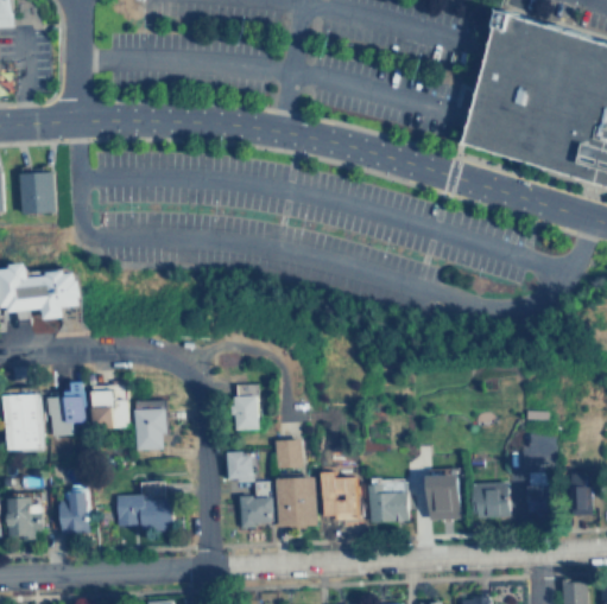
[(0,0),(0,30),(16,30),(14,0),(0,0)]
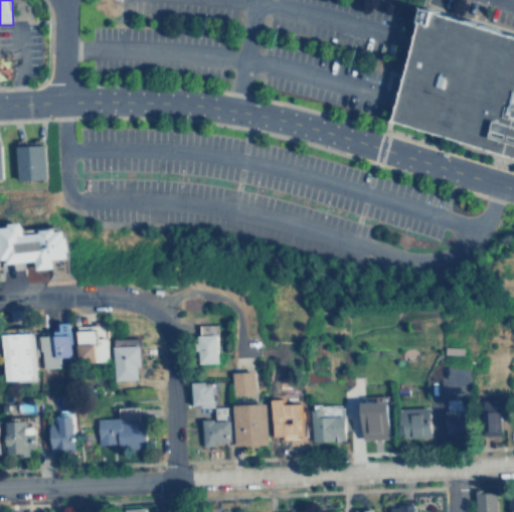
[(423,13),(513,39),(513,160),(390,124),(423,13)]
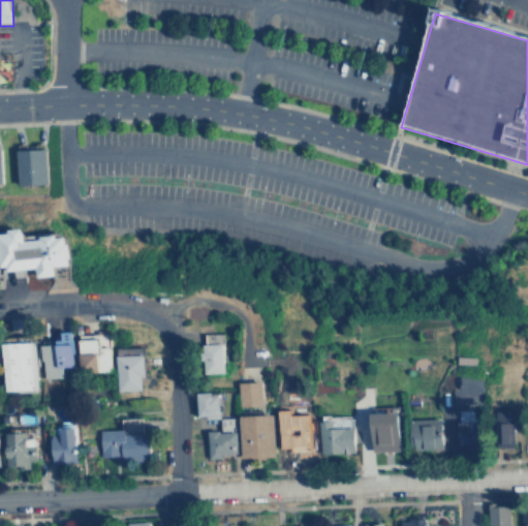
[(29,150),(44,149),(45,184),(31,185),(29,150)]
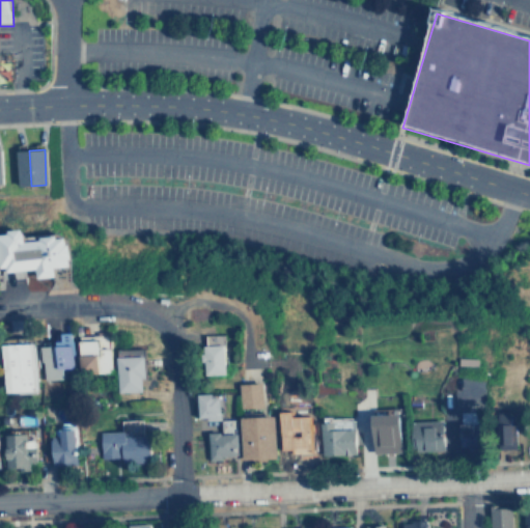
[(15,151),(29,150),(31,186),(17,187),(15,151)]
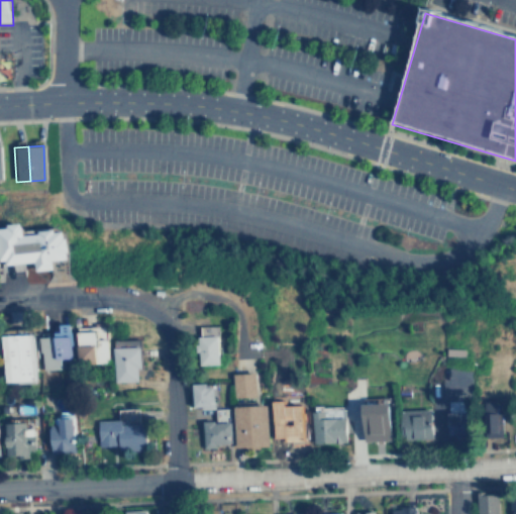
[(3,228),(4,259),(10,259),(10,263),(39,262),(40,271),(58,270),(58,261),(76,260),(75,252),(79,252),(78,234),(75,234),(75,227),(66,227),(66,225),(48,226),(48,230),(32,231),(31,222),(17,223),(17,227),(3,228)]
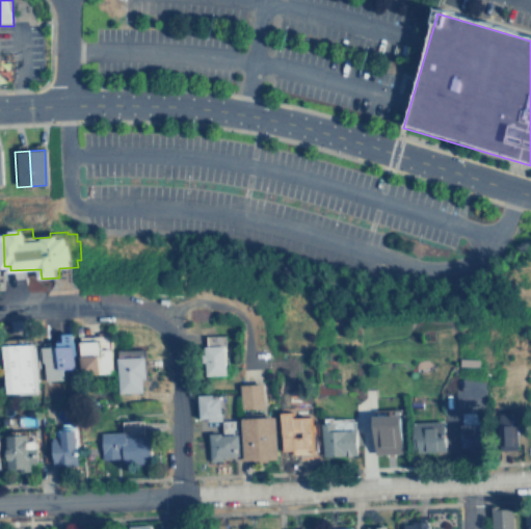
[(42,382),(64,382),(64,371),(75,371),(74,336),(62,336),(62,347),(42,347),(42,382)]
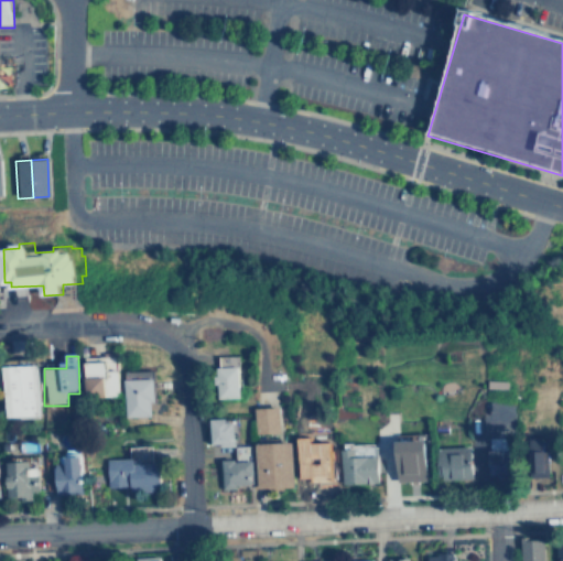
[(85,365),(86,400),(118,399),(117,364),(85,365)]
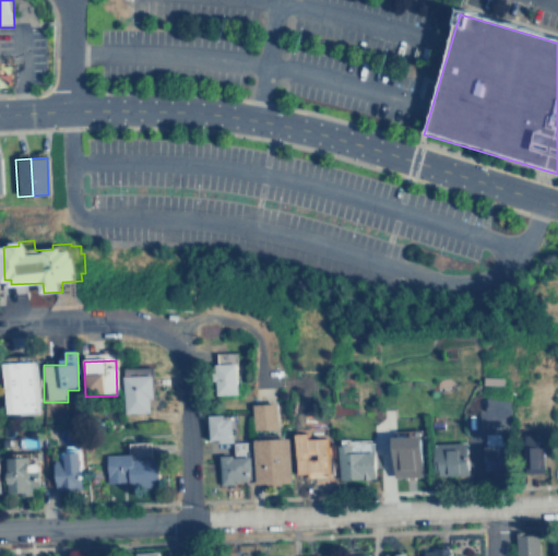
[(6,417),(39,415),(38,364),(3,365),(6,417)]
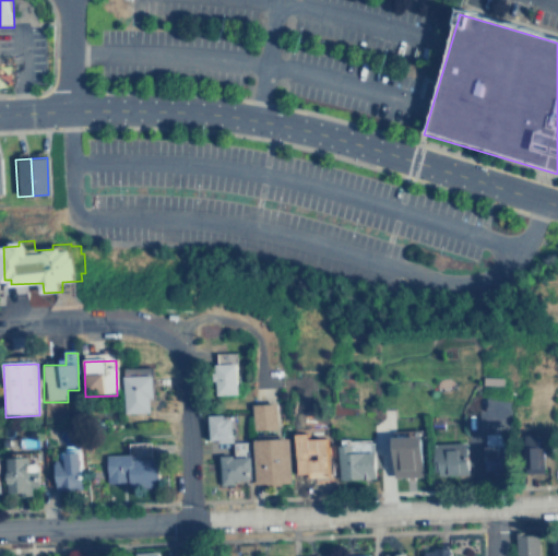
[(211,365),(233,364),(234,395),(212,395),(211,365)]
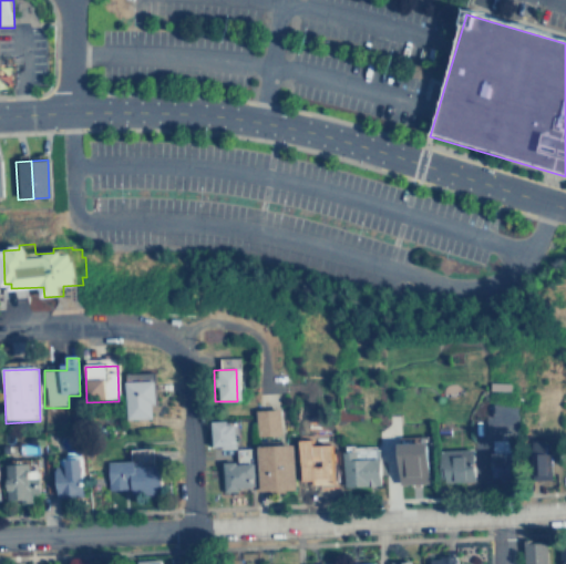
[(152,421),(152,407),(155,407),(155,376),(126,376),(126,421),(152,421)]
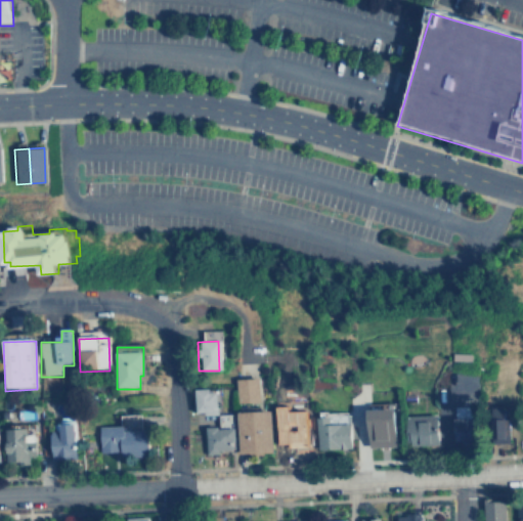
[(234,381),(257,380),(258,402),(235,403),(234,381)]
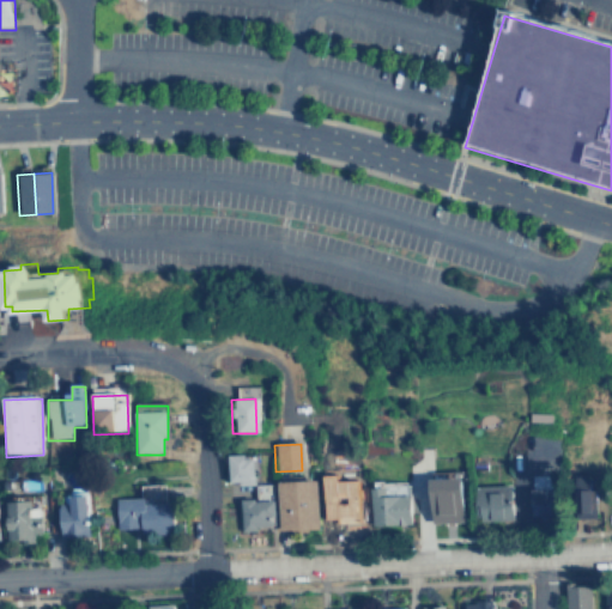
[(226,455),(243,455),(243,460),(250,460),(252,477),(248,477),(248,482),(226,482),(226,455)]
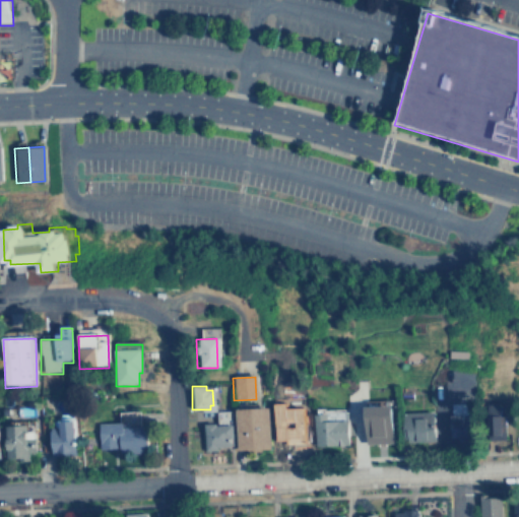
[(363,404),(361,445),(386,446),(388,406),(363,404)]
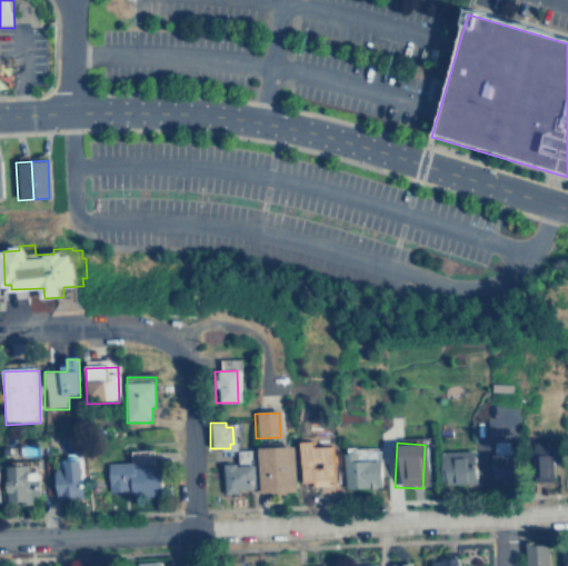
[(534,444),(535,483),(551,483),(551,454),(548,454),(548,444),(534,444)]
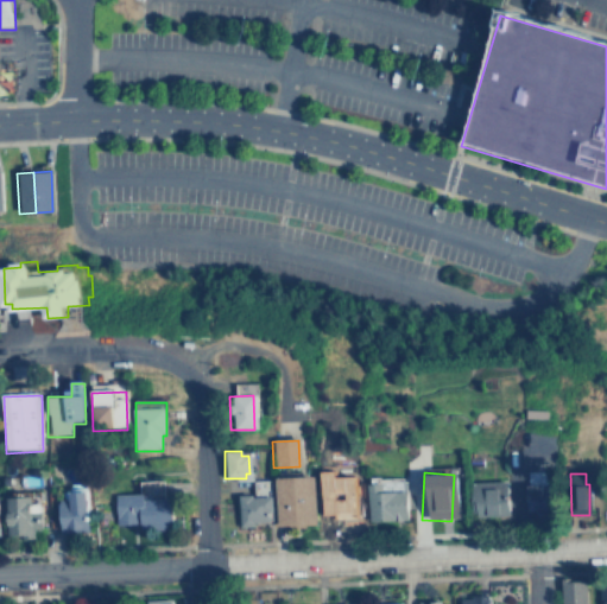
[(273,478),(313,477),(315,525),(274,527),(273,478)]
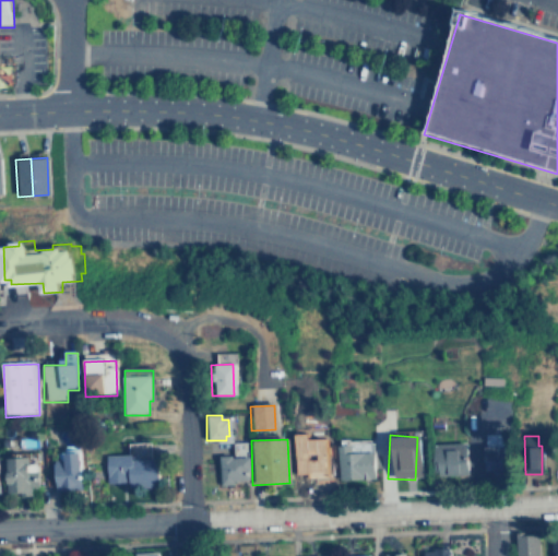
[(230,444),(232,458),(216,458),(217,488),(233,487),(233,484),(247,483),(246,474),(250,474),(248,442),(230,444)]
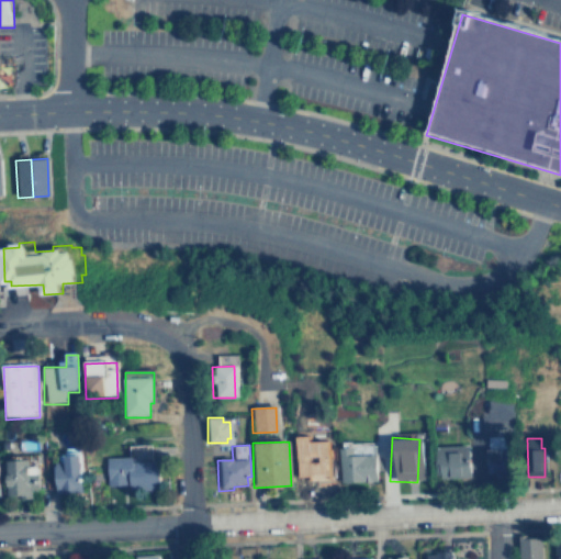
[(109,491),(163,489),(161,464),(153,464),(152,447),(130,447),(130,459),(108,460),(109,491)]
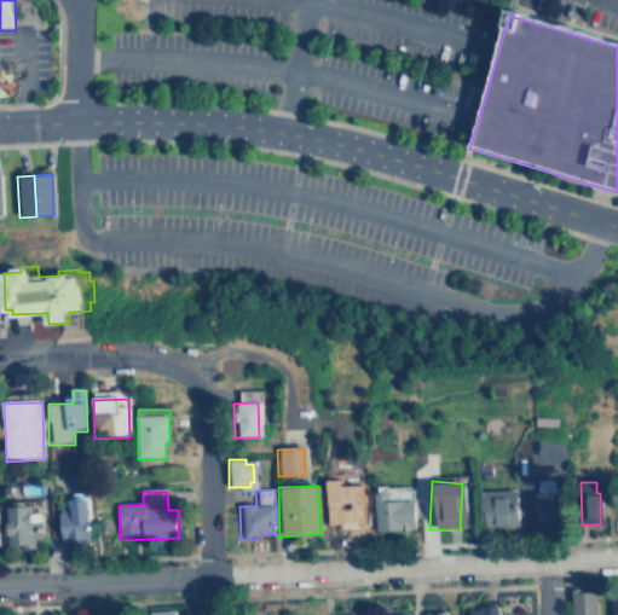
[(370,494),(413,492),(414,532),(373,534),(370,494)]
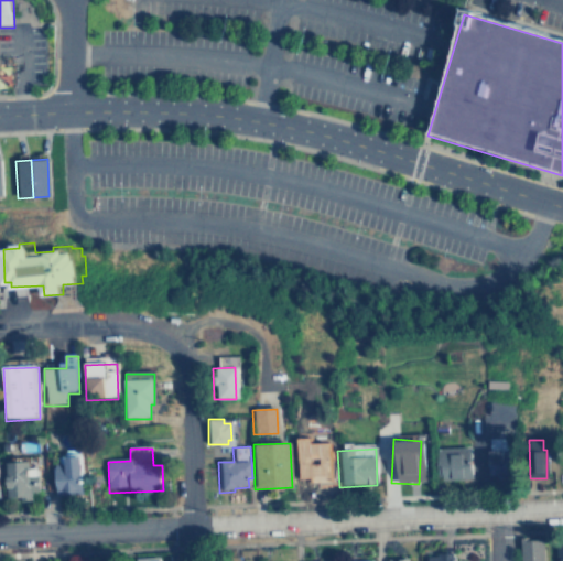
[(436,450),(437,477),(442,477),(442,481),(472,479),(471,449),(436,450)]
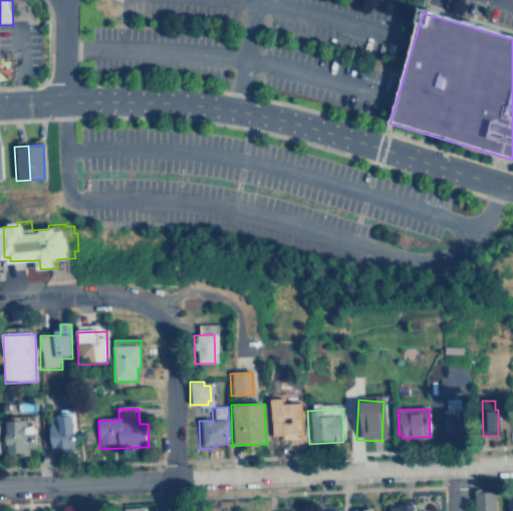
[(445,413),(469,413),(469,435),(445,436),(445,413)]
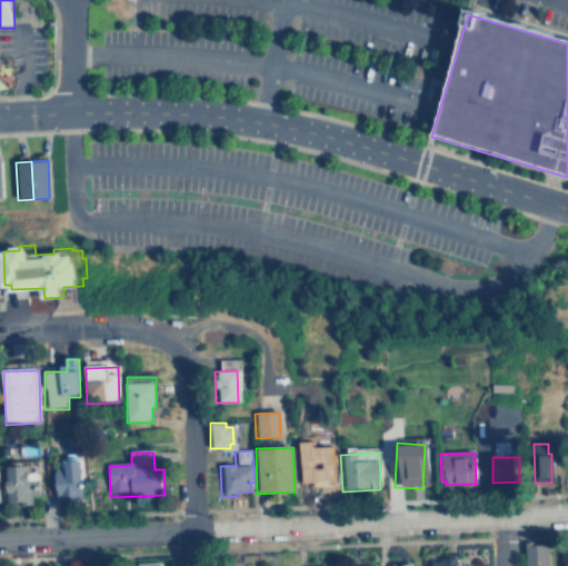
[(298,459),(324,458),(326,492),(299,493),(298,459)]
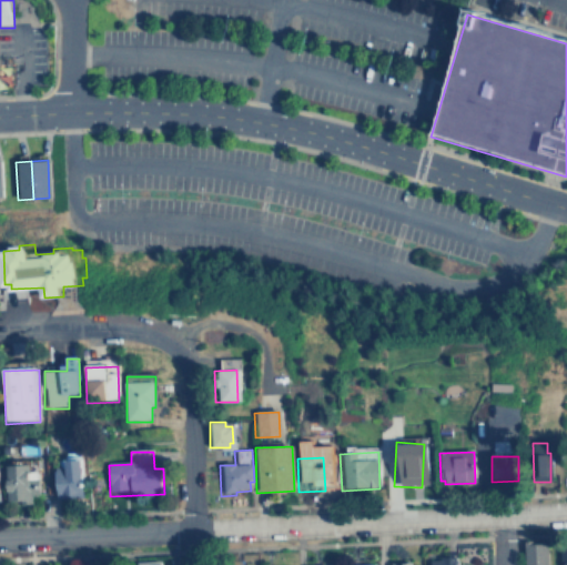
[(83,462),(67,463),(68,471),(53,472),(53,487),(58,487),(59,501),(85,500),(83,462)]
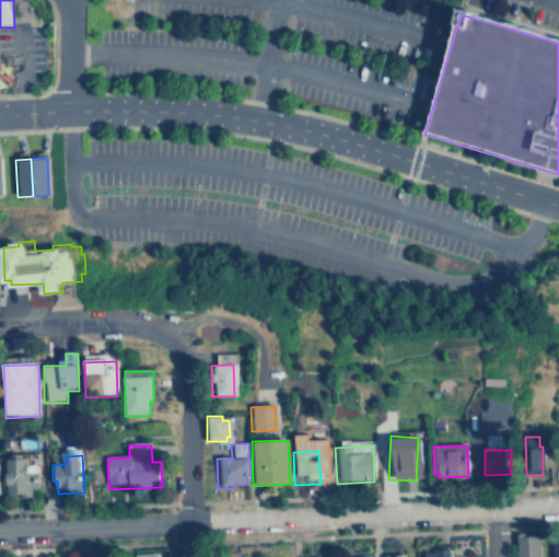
[(9,499),(33,498),(33,489),(41,489),(39,466),(32,467),(31,461),(8,462),(9,499)]
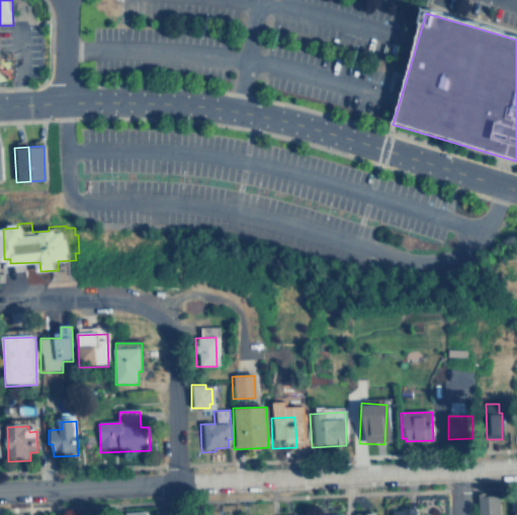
[(479,496),(479,514),(501,514),(501,495),(479,496)]
